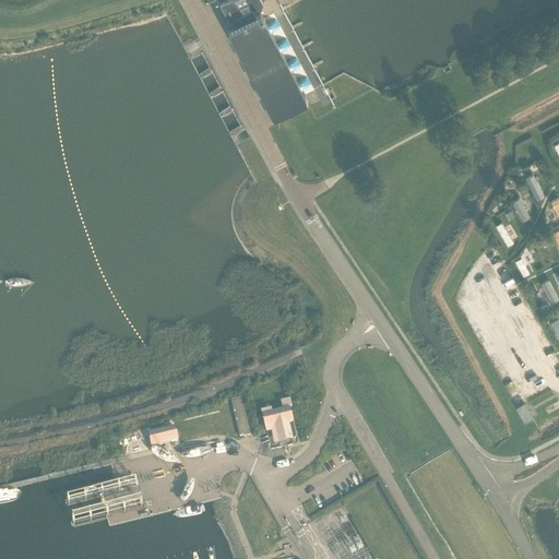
[(260,15),(257,16),(252,9),(263,3),(261,0),(227,0),(219,4),(229,22),(230,21),(235,28),(229,31),(228,30),(227,31),(274,120),(275,119),(275,118),(305,102),(306,103),(308,103),(260,12),(258,13),(260,15)]
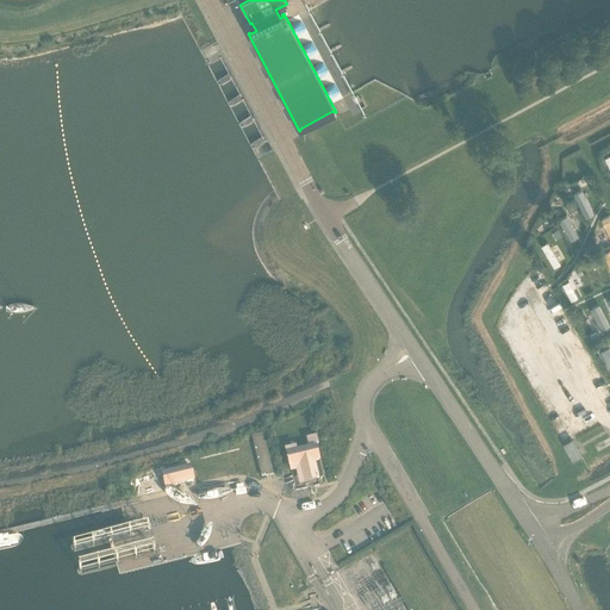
[(478,107),(462,112),(466,126),(481,122),(478,107)]
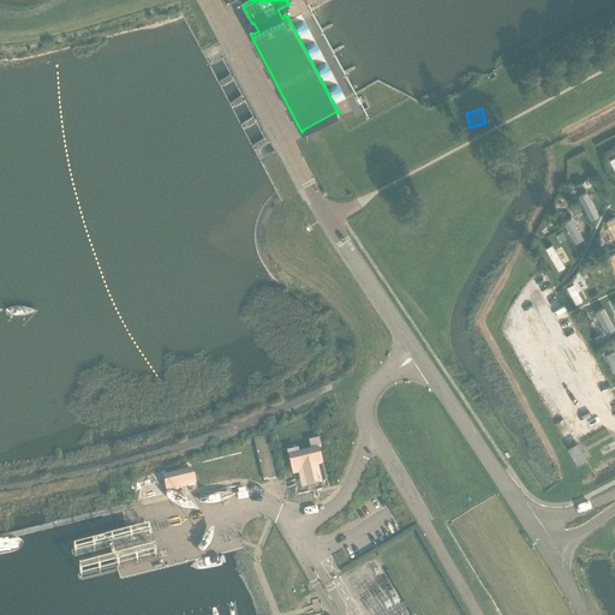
[(441,183),(453,177),(446,163),(435,169),(441,183)]
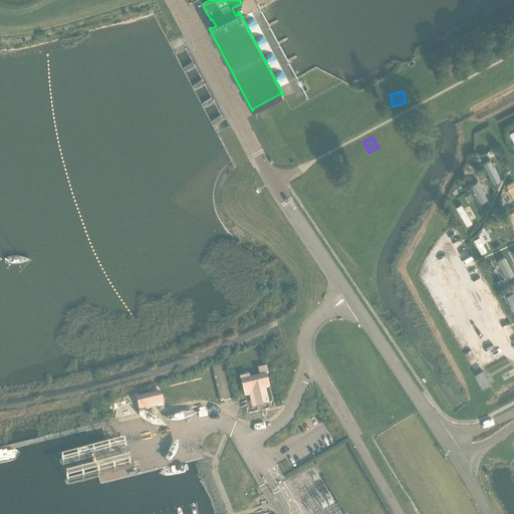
[(479,156),(482,163),(493,158),(491,152),(479,156)]
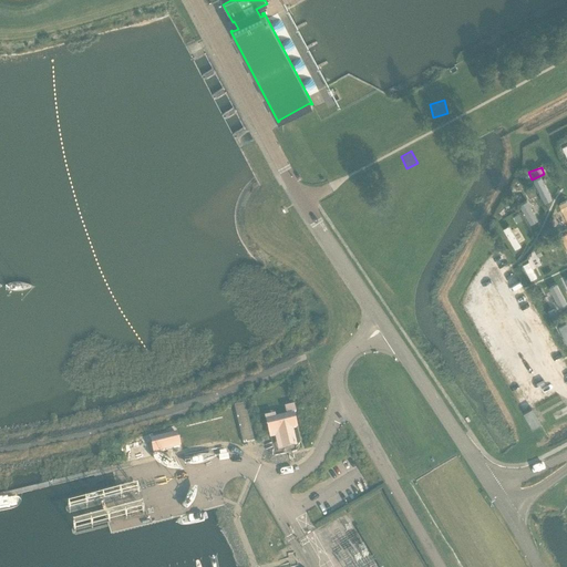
[(542,185),(535,188),(542,205),(548,202),(542,185)]
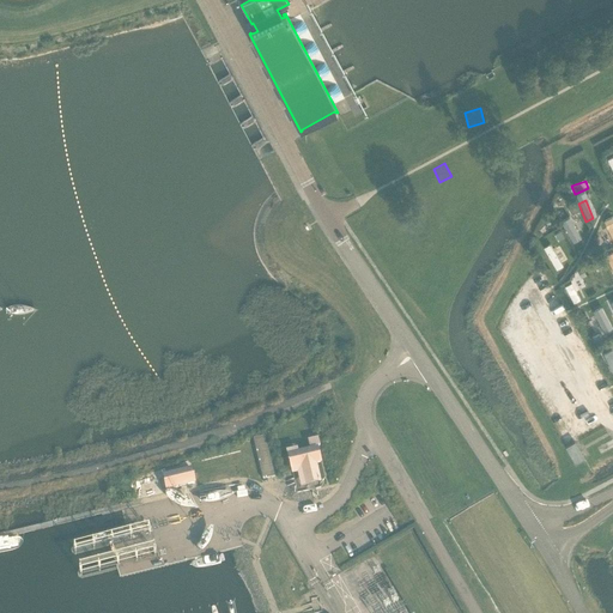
[(571,240),(577,236),(568,219),(560,224),(571,240)]
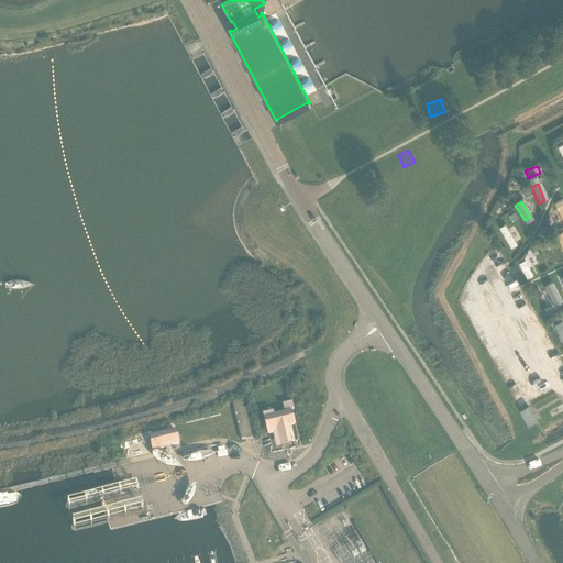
[(508,250),(515,245),(504,224),(497,229),(508,250)]
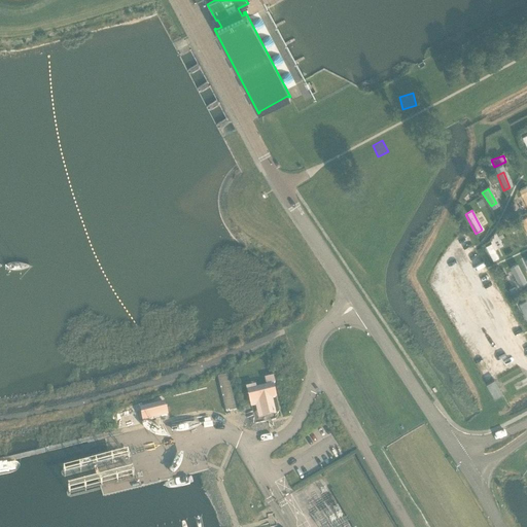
[(512,250),(520,247),(513,231),(504,234),(512,250)]
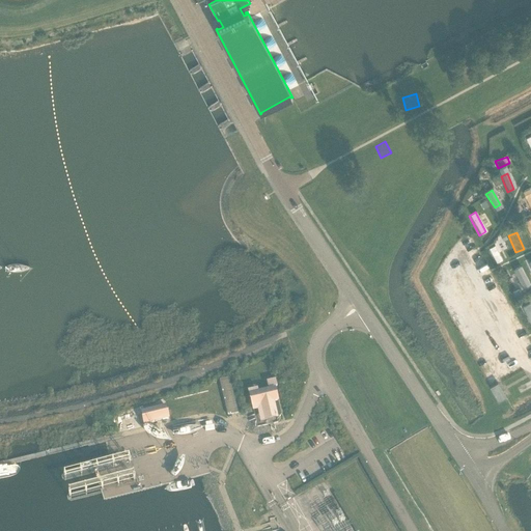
[(495,264),(501,261),(494,246),(487,249),(495,264)]
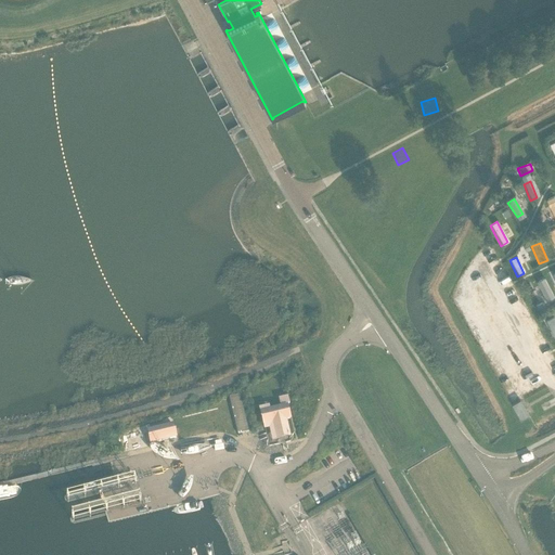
[(537,293),(539,292),(544,301),(553,296),(543,279),(532,285),(537,293)]
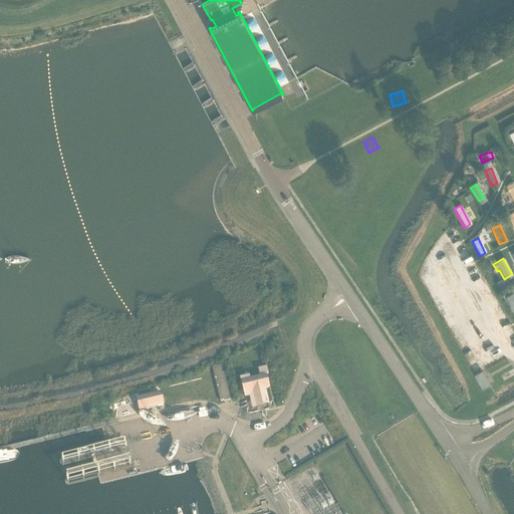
[(507,302),(513,300),(513,291),(505,295),(507,302)]
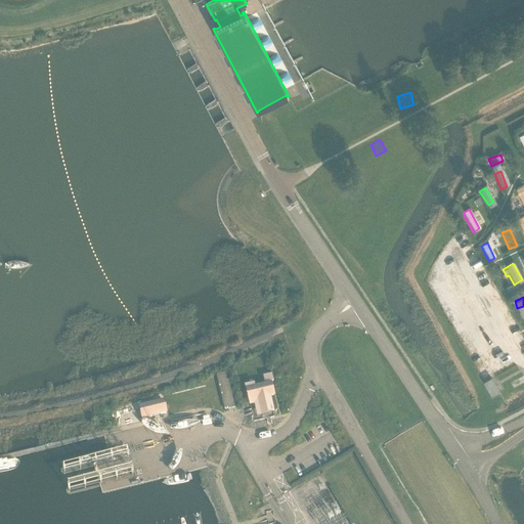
[(235,407),(226,373),(216,375),(224,410),(235,407)]
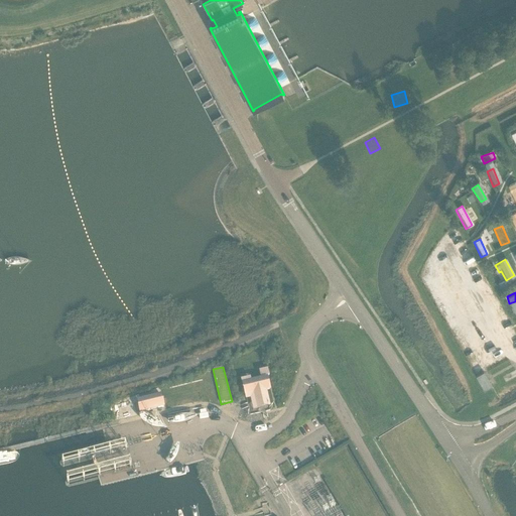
[(484,392),(492,387),(483,374),(476,378),(484,392)]
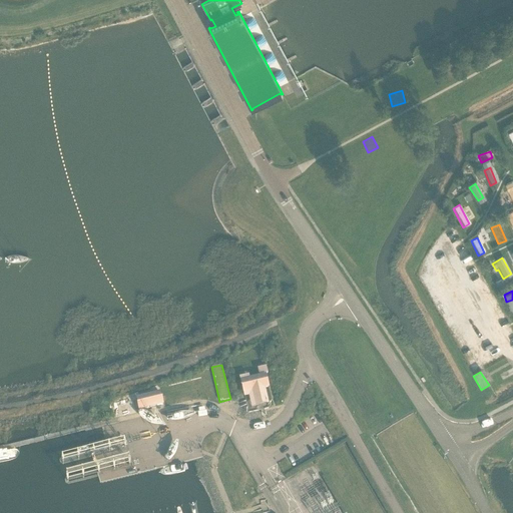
[(268,387),(265,376),(241,381),(244,393),(251,391),(254,403),(267,400),(264,388),(268,387)]
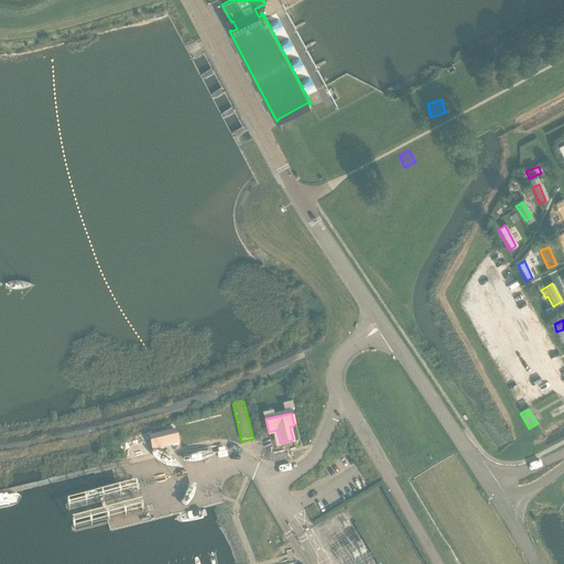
[(150,437),(153,451),(179,444),(175,432),(150,437)]
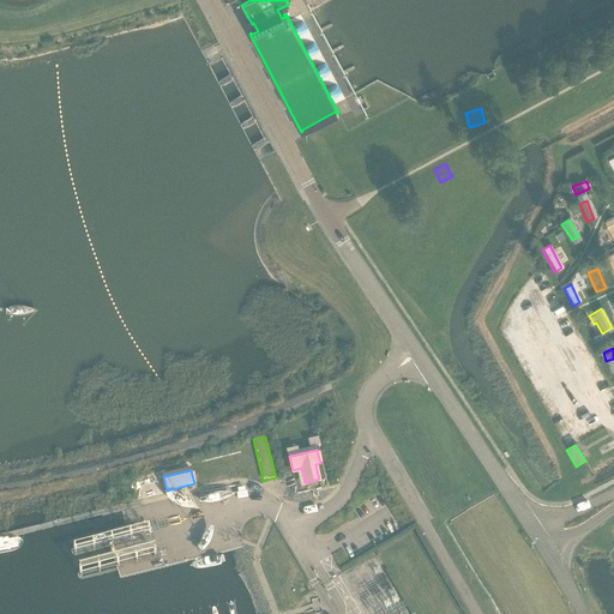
[(374,553),(353,561),(356,569),(344,573),(348,582),(381,570),(374,553)]
